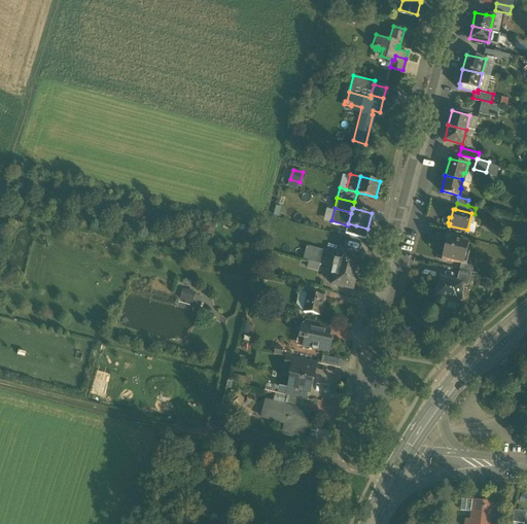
[(289,222),(279,219),(277,226),(287,229),(289,222)]
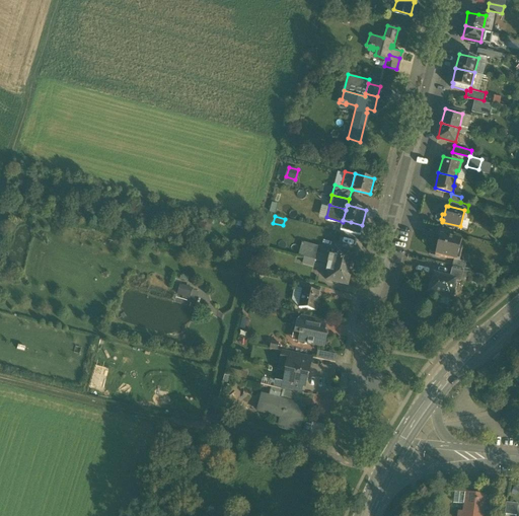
[(362,225),(351,222),(349,233),(360,235),(362,225)]
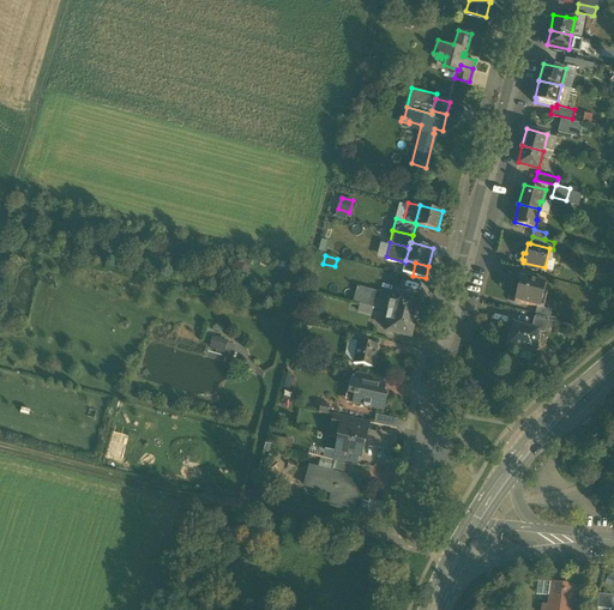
[(534,272),(519,269),(518,276),(519,277),(521,276),(531,279),(534,272)]
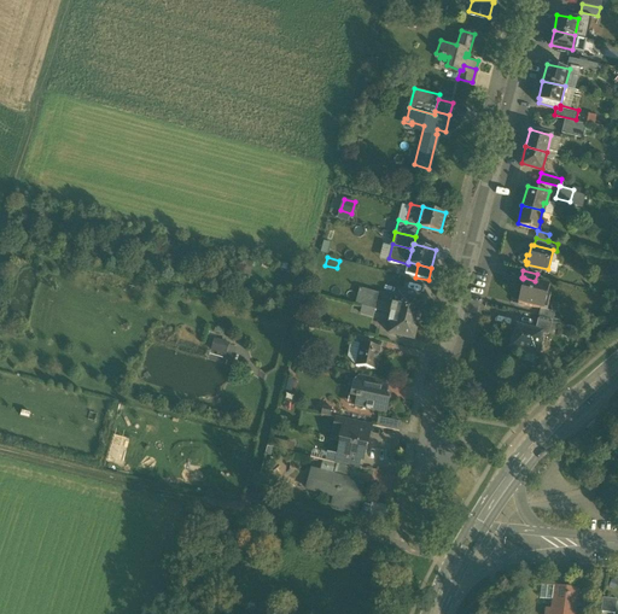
[(535,281),(524,278),(523,279),(518,302),(540,308),(543,308),(543,307),(549,285),(535,281)]
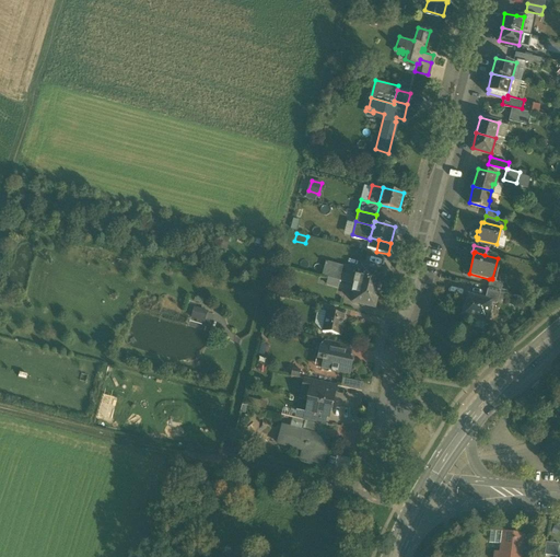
[(342,265),(327,260),(324,274),(328,275),(339,278),(340,271),(342,265)]
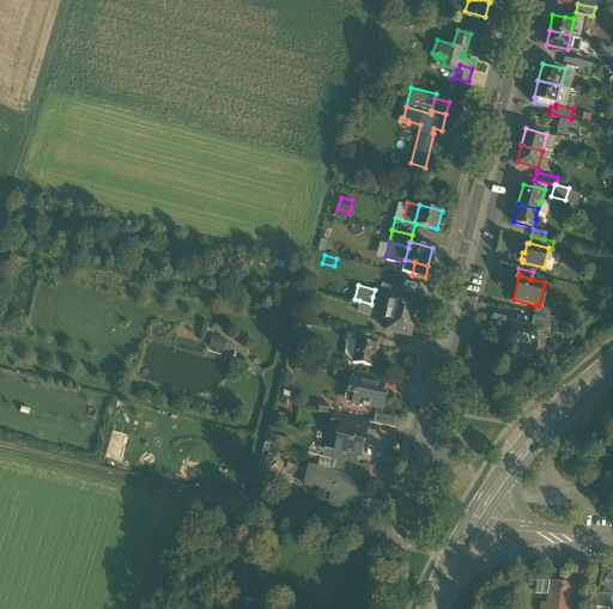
[(404,291),(396,290),(393,299),(390,309),(416,316),(420,296),(408,293),(410,292),(405,291),(404,291)]
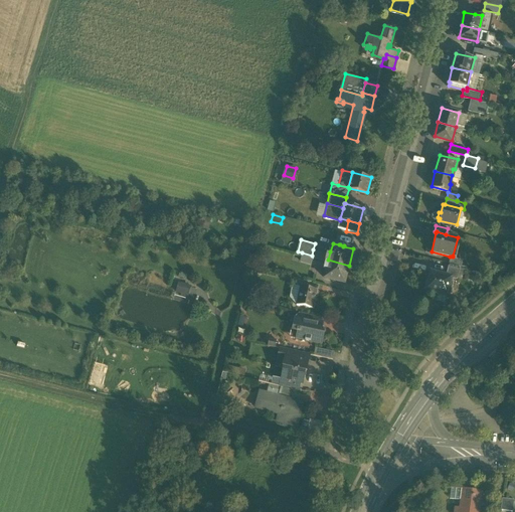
[(312,256),(302,252),(300,259),(310,262),(312,256)]
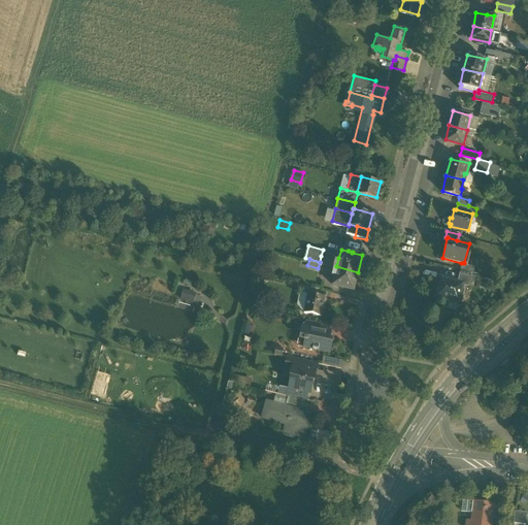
[(473,265),(464,262),(464,263),(461,263),(460,268),(471,271),(473,265)]
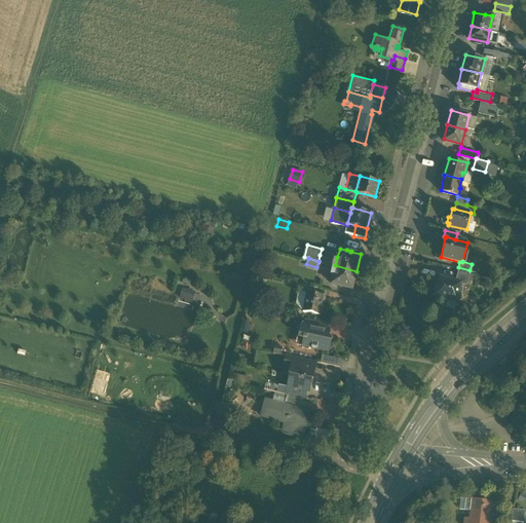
[(357,271),(335,265),(333,273),(331,282),(351,288),(357,271)]
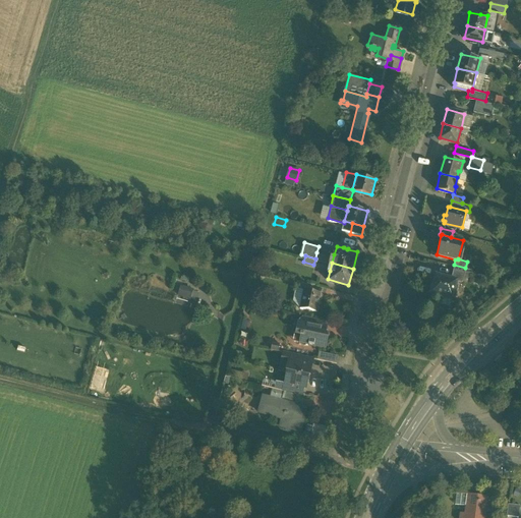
[(465,268),(454,265),(450,278),(456,279),(456,280),(462,282),(465,268)]
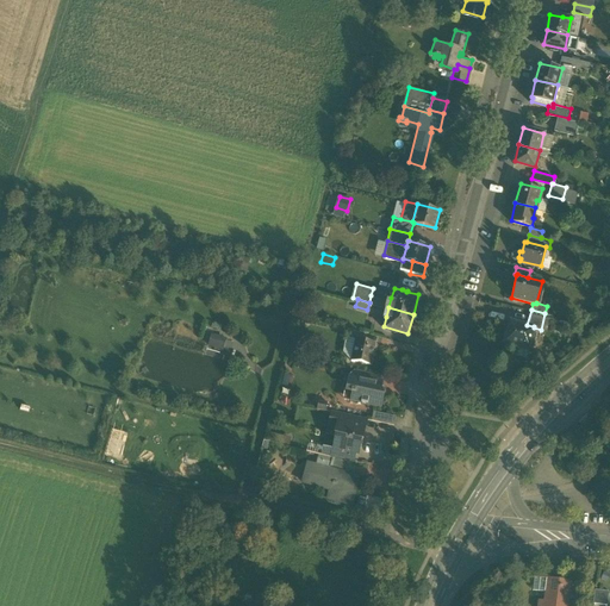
[(527,325),(509,320),(506,332),(504,331),(502,339),(504,341),(504,343),(528,349),(534,328),(534,326),(527,325)]
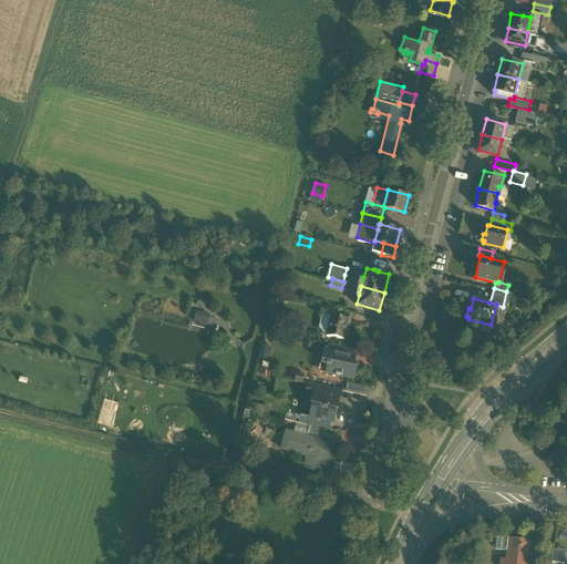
[(334,307),(323,304),(322,311),(330,314),(333,314),(334,307)]
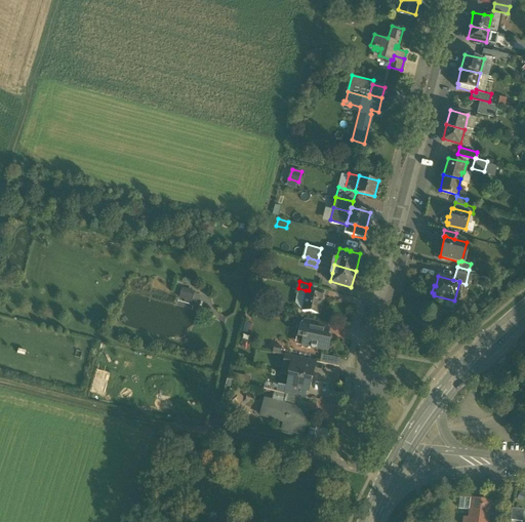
[(193,289),(183,287),(179,294),(191,297),(193,289)]
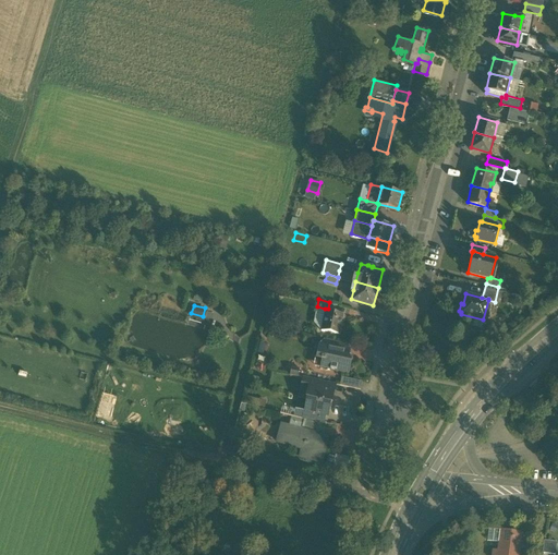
[(328,309),(325,309),(322,328),(339,333),(343,312),(328,309)]
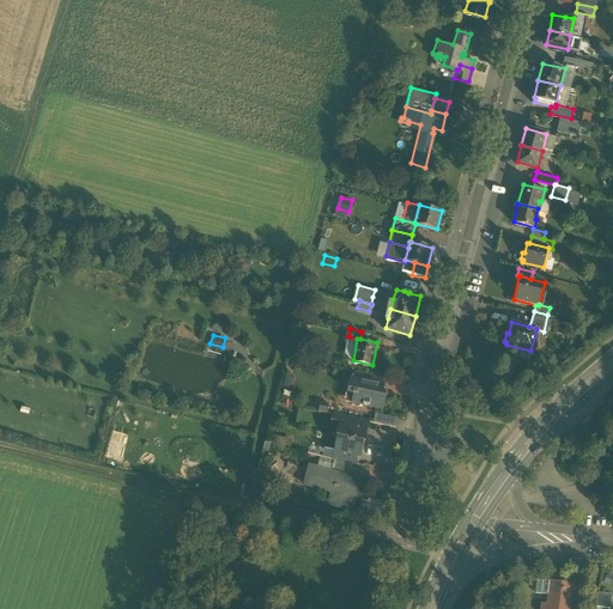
[(382,376),(356,370),(354,377),(381,383),(382,376)]
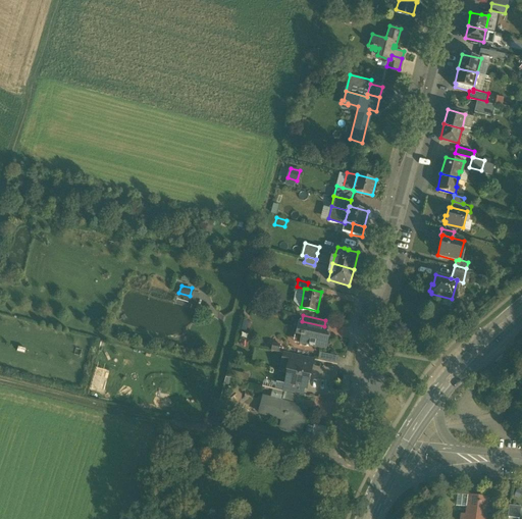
[(302,321),(299,321),(297,331),(300,332),(300,333),(301,334),(300,342),(309,344),(314,346),(314,345),(326,347),(328,338),(325,336),(327,327),(324,326),(302,321)]
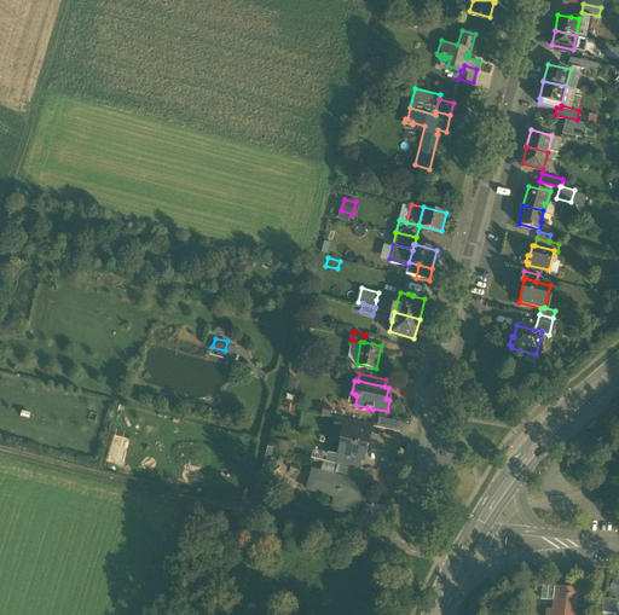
[(399,429),(401,421),(380,416),(379,423),(399,429)]
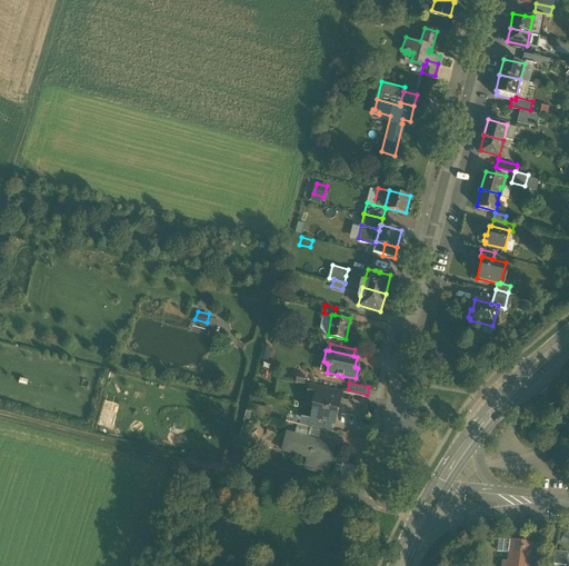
[(340,389),(318,385),(318,388),(327,390),(327,393),(339,396),(340,389)]
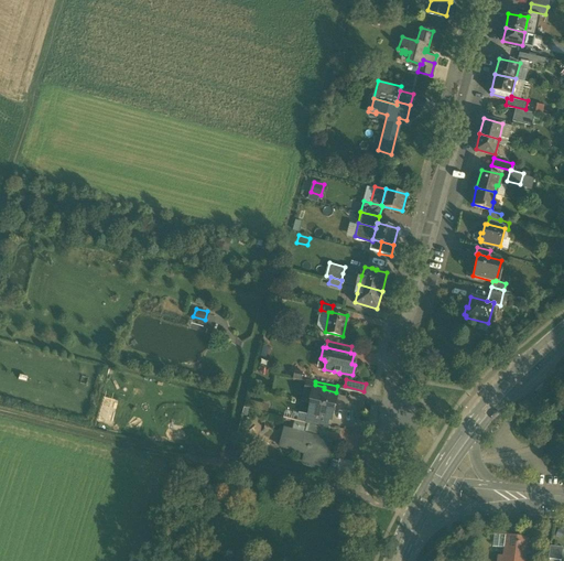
[(315,385),(313,384),(310,400),(334,406),(335,406),(338,392),(336,392),(324,389),(324,387),(315,385)]
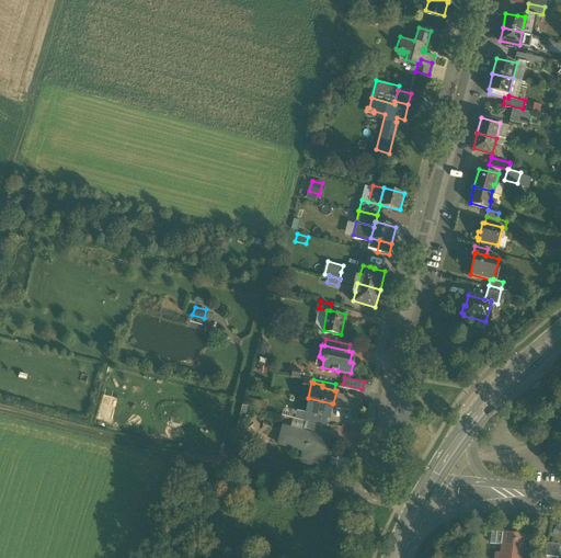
[(332,403),(309,398),(306,411),(297,409),(295,417),(304,418),(304,419),(310,420),(311,412),(324,416),(330,417),(332,403)]
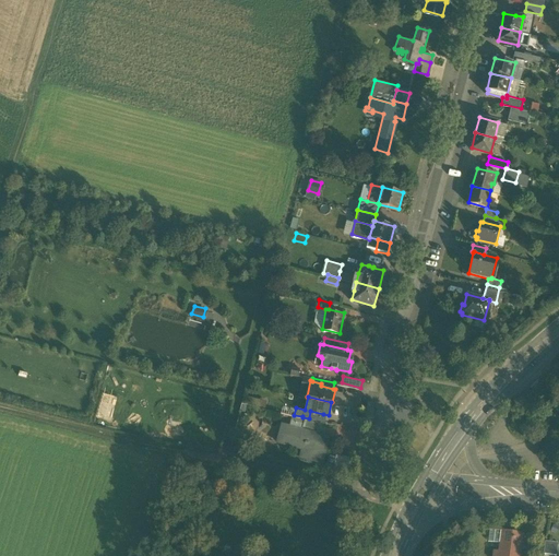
[(323,414),(310,411),(309,418),(313,421),(314,421),(322,421),(323,414)]
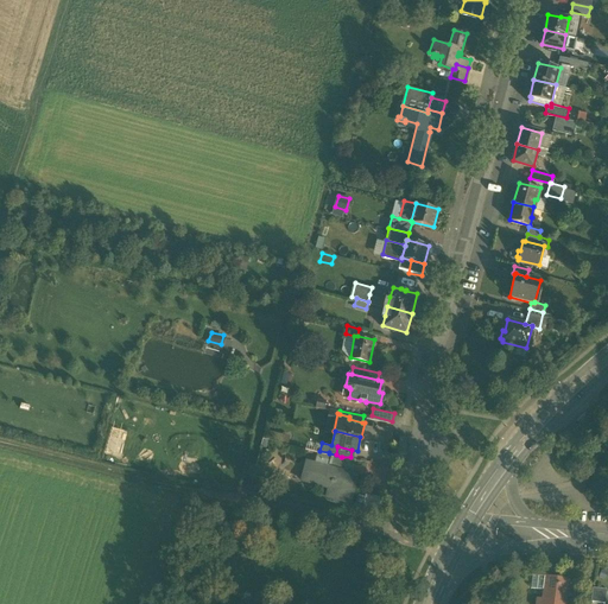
[(329,453),(327,453),(324,464),(337,468),(341,457),(336,455),(329,453)]
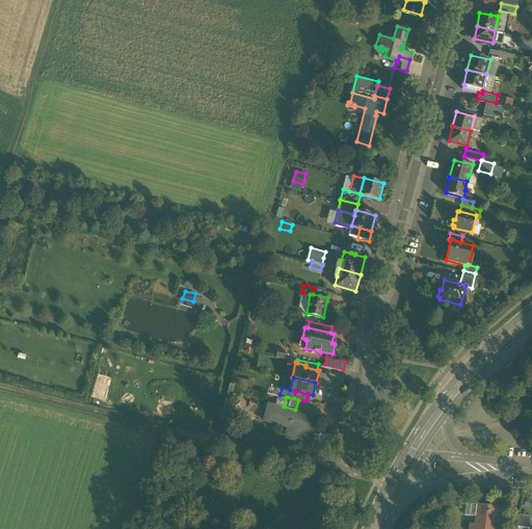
[(284,406),(269,403),(265,420),(289,426),(287,433),(306,439),(313,415),(295,410),(284,406)]
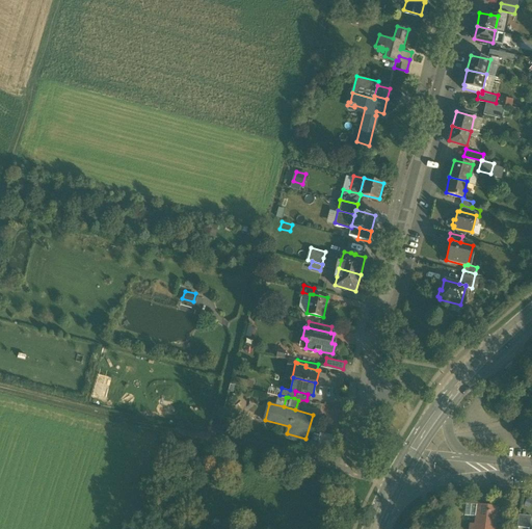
[(336,434),(320,430),(316,445),(333,449),(336,434)]
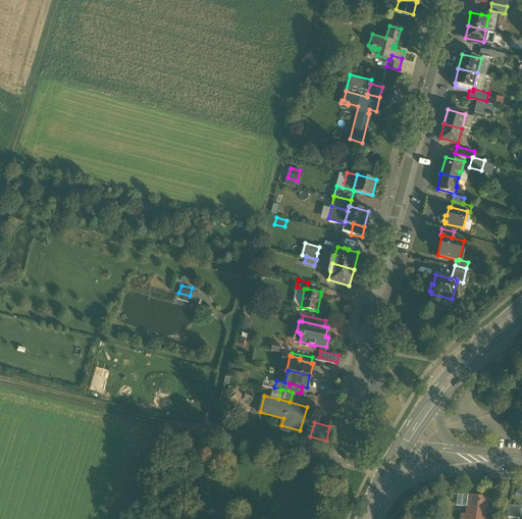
[(456,491),(455,503),(465,503),(465,491),(456,491)]
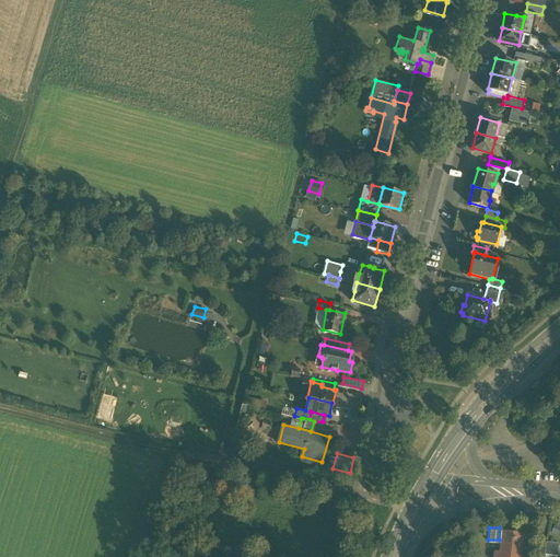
[(521,556),(524,533),(501,530),(499,543),(502,543),(500,556),(521,556)]
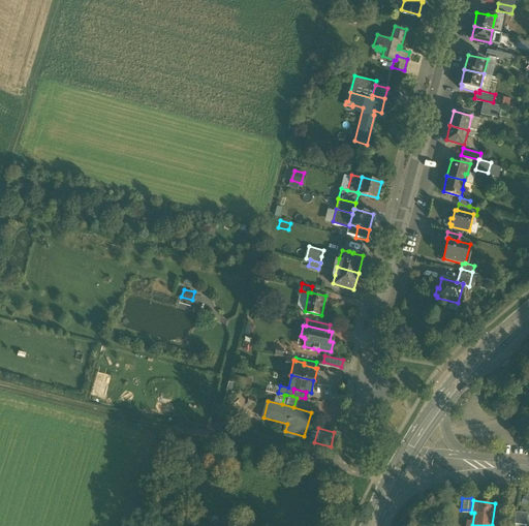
[(528,512),(516,509),(515,522),(526,524),(528,512)]
